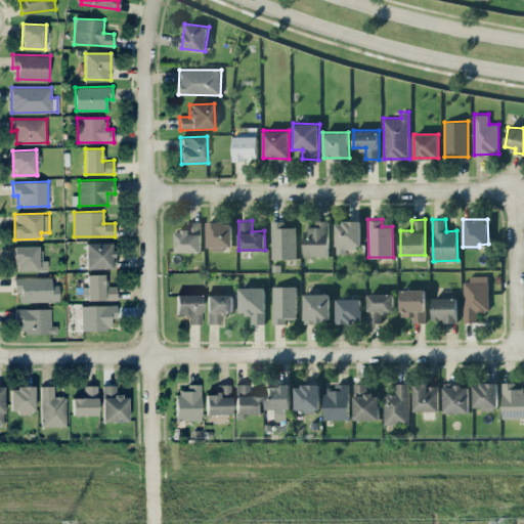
[(296,258),(296,226),(286,226),(286,220),(271,221),(271,258),(296,258)]
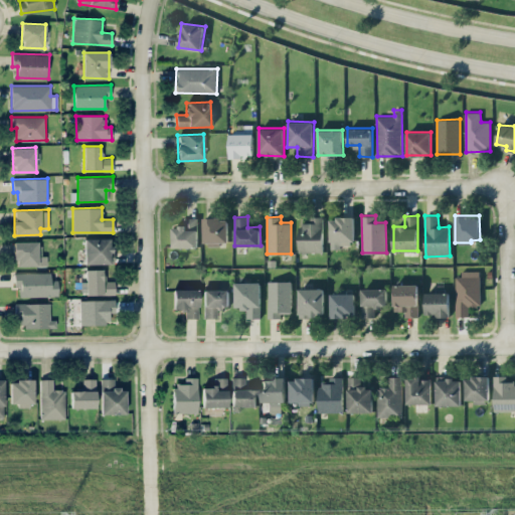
[(323,216),(310,216),(310,222),(299,222),(299,251),(323,251),(323,216)]
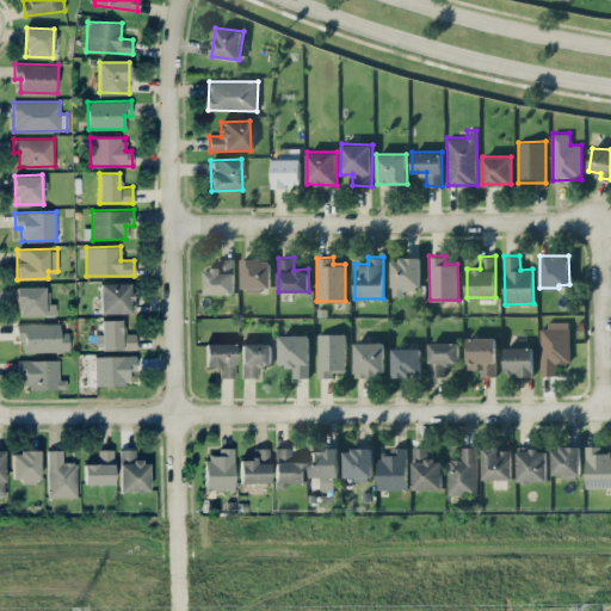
[(420,258),(392,257),(392,295),(405,295),(405,288),(420,288),(420,258)]
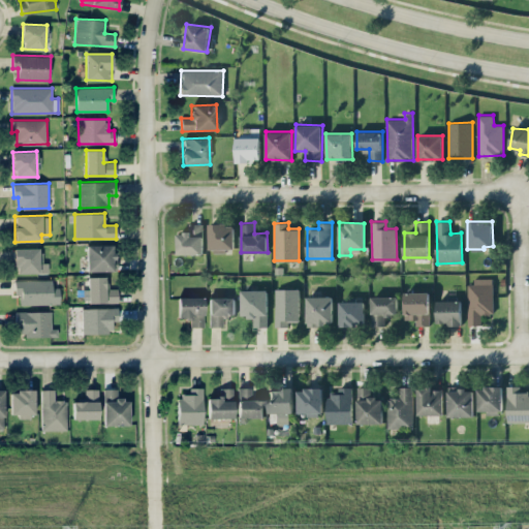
[(177,232),(177,254),(204,253),(203,223),(189,223),(189,231),(177,232)]
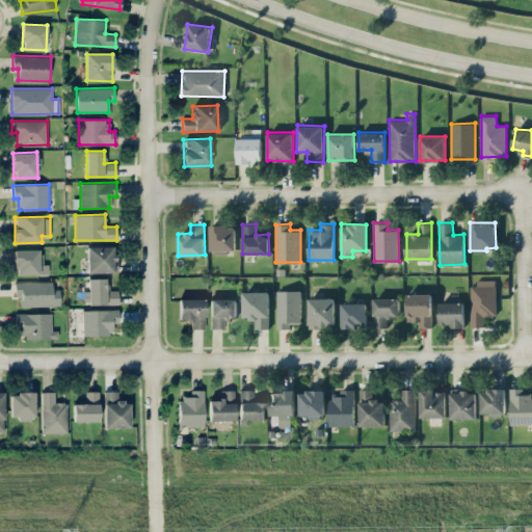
[(236,225),(210,224),(210,250),(235,251),(236,225)]
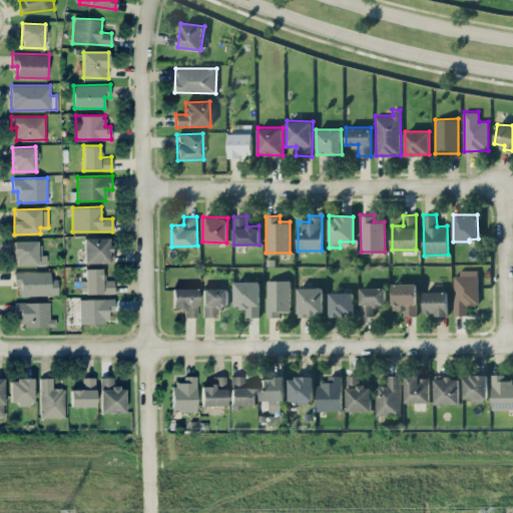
[(111,236),(83,237),(84,263),(111,263),(111,236)]
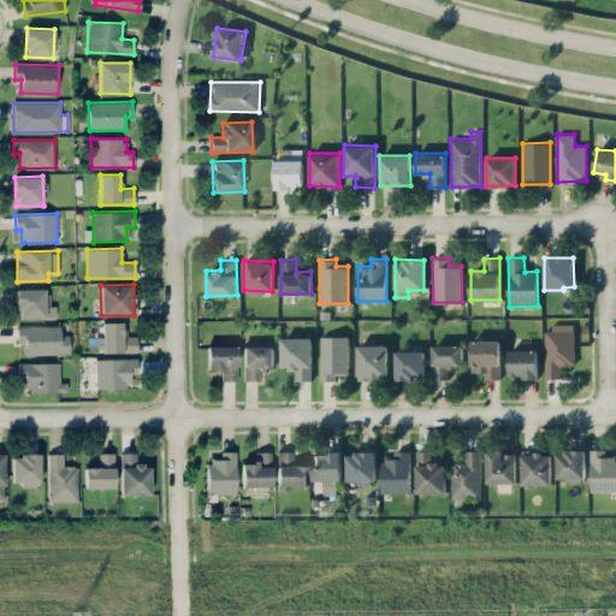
[(17,289),(17,318),(57,318),(57,306),(48,306),(48,289),(17,289)]
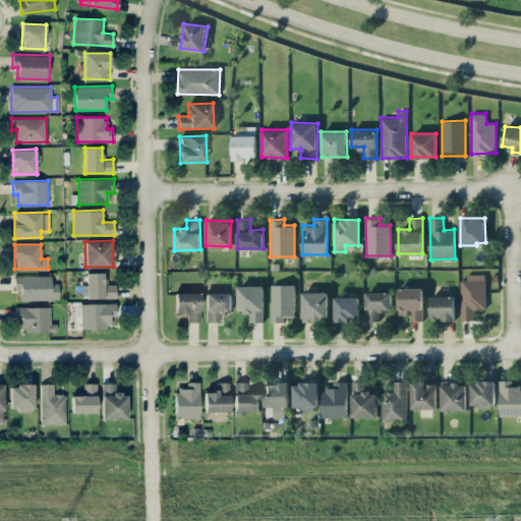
[(105,273),(85,273),(87,298),(116,297),(116,284),(105,284),(105,273)]
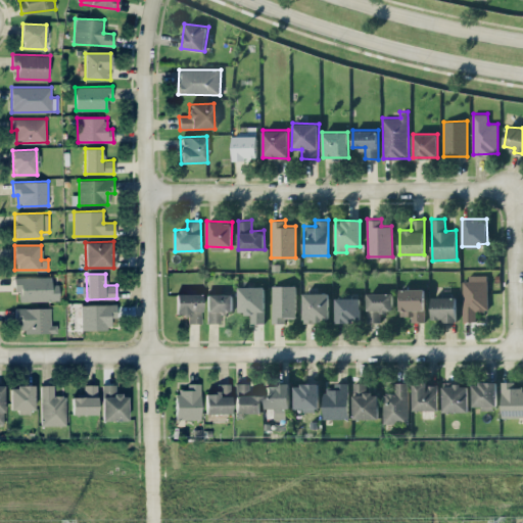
[(58,300),(58,284),(51,284),(51,277),(14,277),(14,291),(19,290),(20,301),(58,300)]
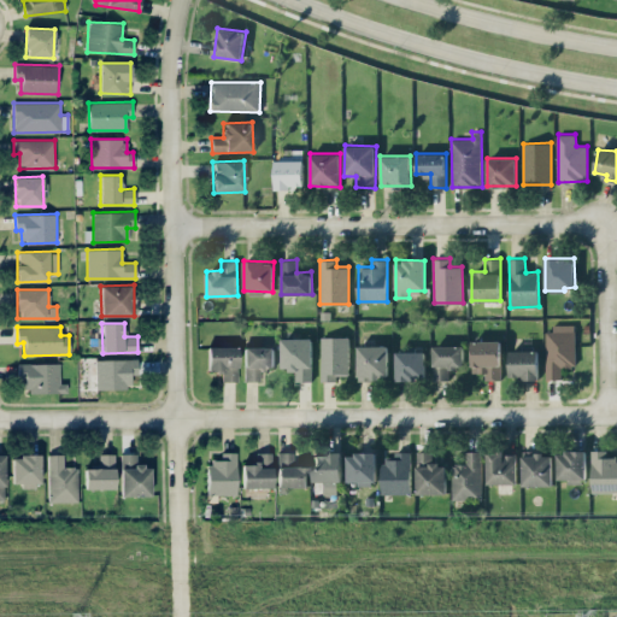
[(546,378),(562,378),(562,366),(575,366),(575,327),(546,327),(546,378)]
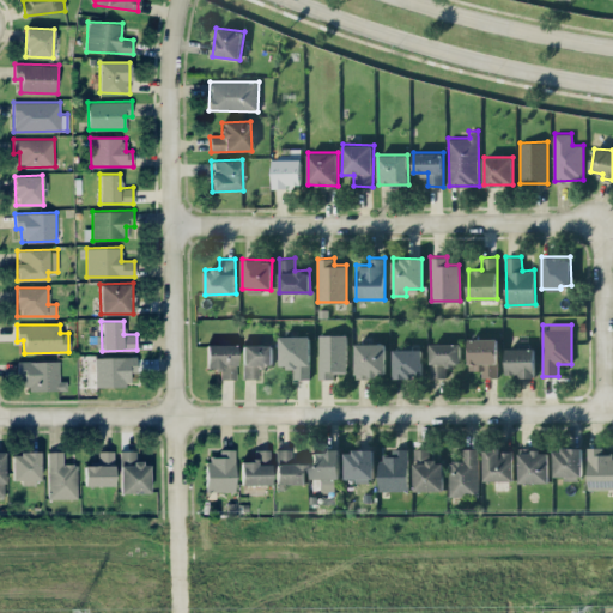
[(346,334),(319,334),(319,377),(334,378),(334,372),(346,372),(346,334)]
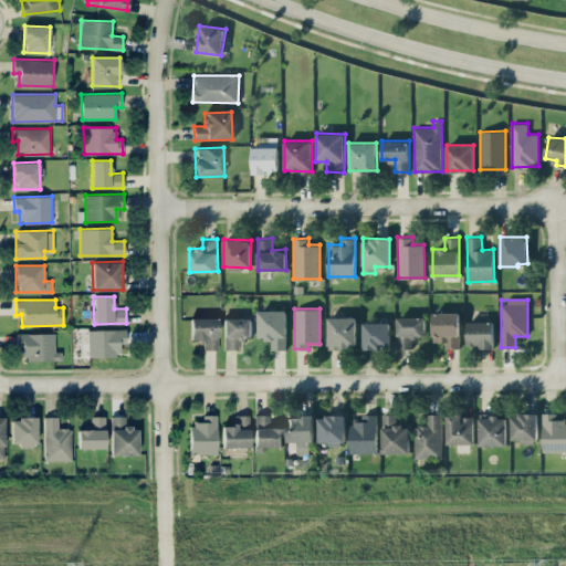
[(258,311),(259,338),(271,338),(271,349),(286,349),(286,310),(258,311)]
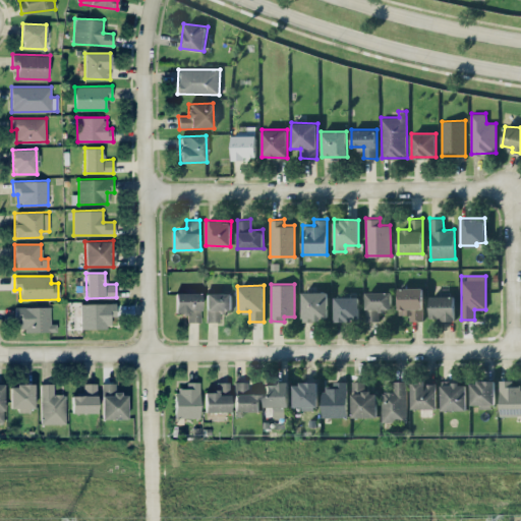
[(422,287),(398,287),(398,314),(409,313),(409,320),(423,320),(422,287)]
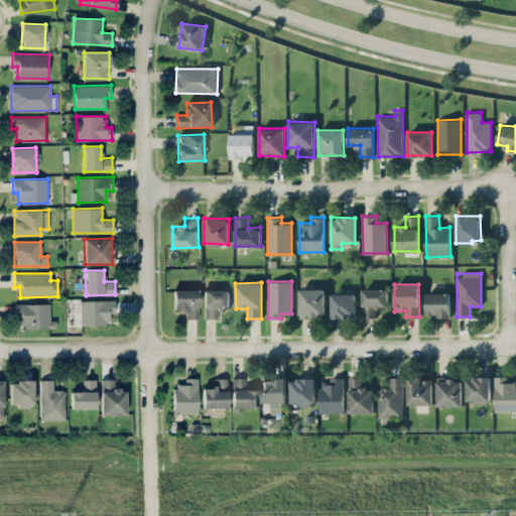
[(299,288),(299,316),(325,316),(325,288),(299,288)]
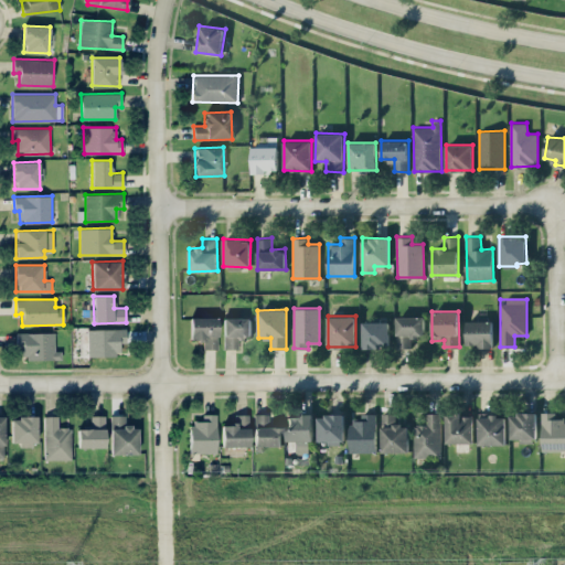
[(425,317),(396,316),(396,348),(412,348),(412,336),(424,336),(425,317)]
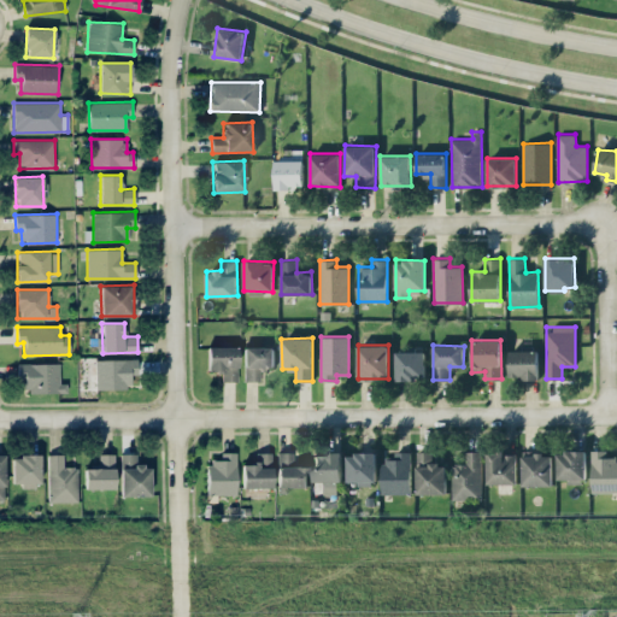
[(206,370),(222,370),(222,381),(236,381),(238,346),(207,346),(206,370)]
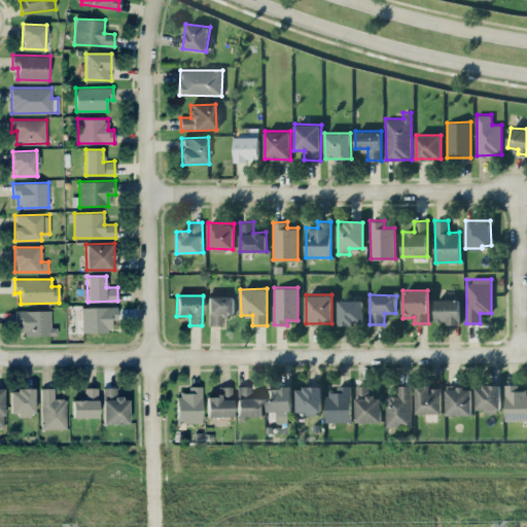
[(208,325),(221,325),(222,314),(234,314),(235,296),(209,295),(208,325)]
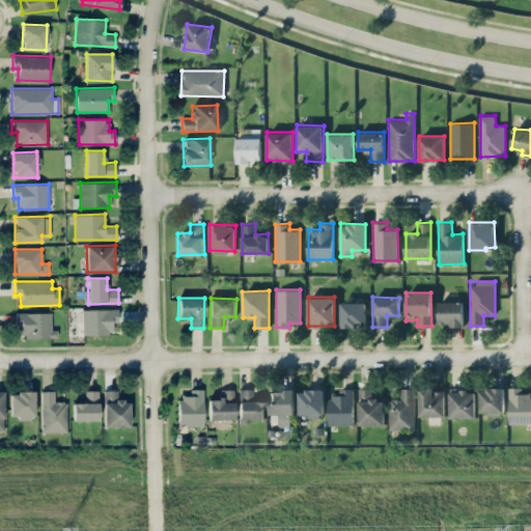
[(464,325),(464,301),(439,301),(439,325),(464,325)]
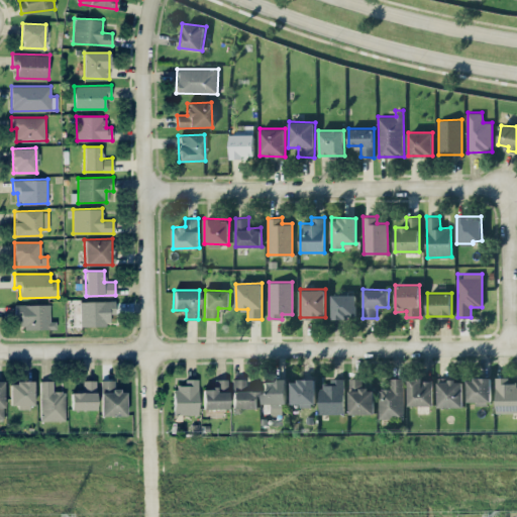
[(355,294),(331,294),(331,317),(355,317),(355,294)]
